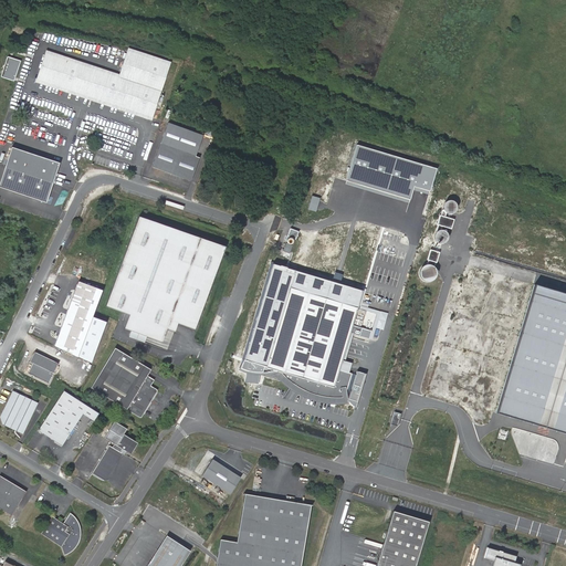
[(153,119),(171,62),(129,49),(121,74),(48,51),(38,82),(153,119)]
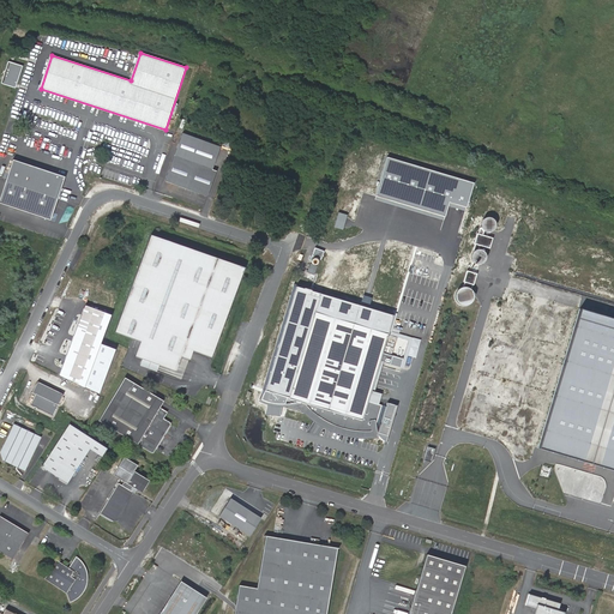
[(24,66),(10,61),(1,83),(16,88),(24,66)]
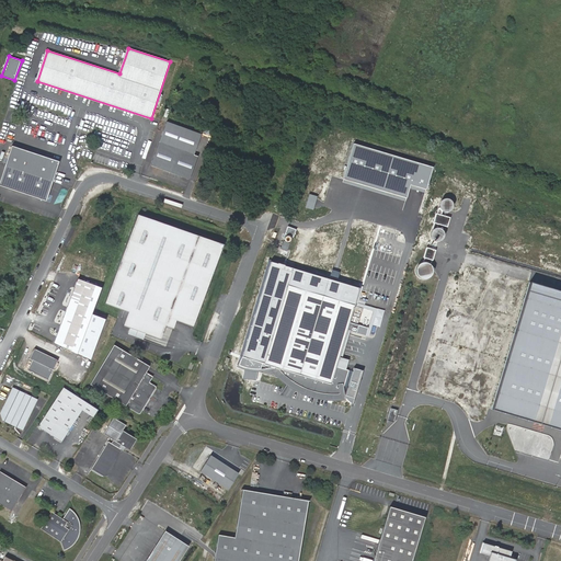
[(191,180),(198,157),(196,156),(204,134),(168,121),(151,165),(191,180)]
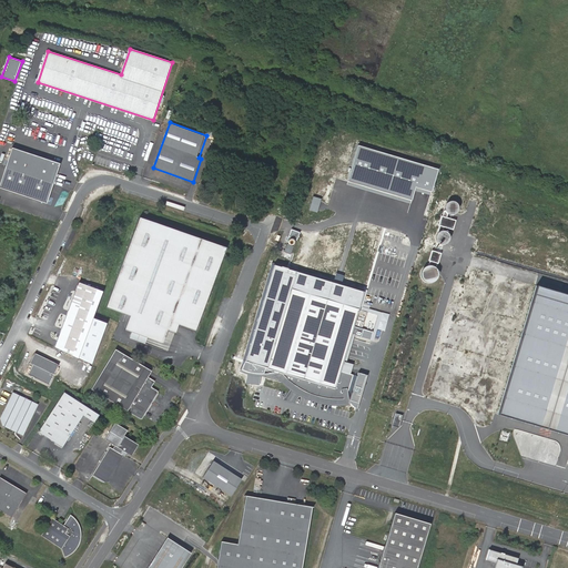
[(438,170),(358,145),(348,180),(413,200),(417,188),(432,193),(438,170)]
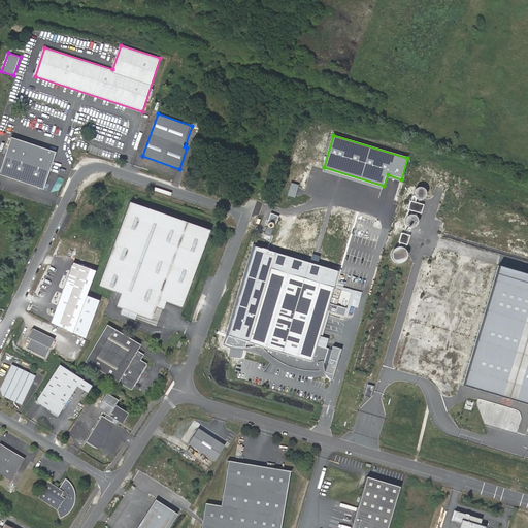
[(57,153),(12,138),(1,174),(45,189),(57,153)]
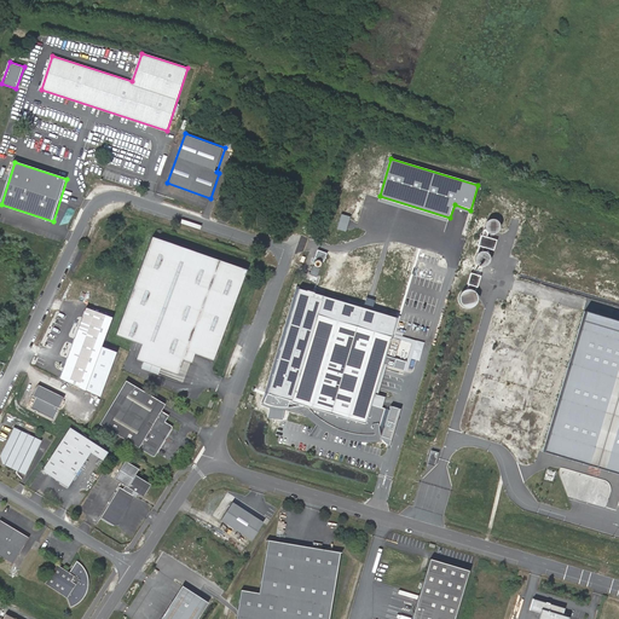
[(493,235),(497,233),(499,232),(501,231),(502,229),(502,226),(502,224),(501,221),(498,219),(496,219),(493,219),(491,219),(489,221),(487,223),(486,225),(486,227),(487,230),(489,232),(491,233),(493,235)]
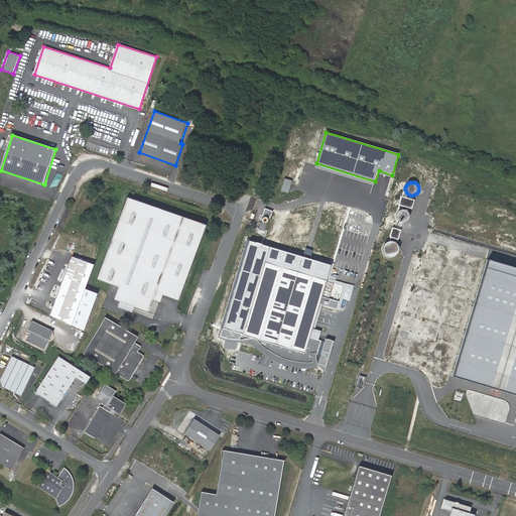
[(406,191),(405,189),(399,210),(400,211),(402,211),(404,211),(405,207),(413,209),(415,201),(407,198),(407,194),(406,191)]
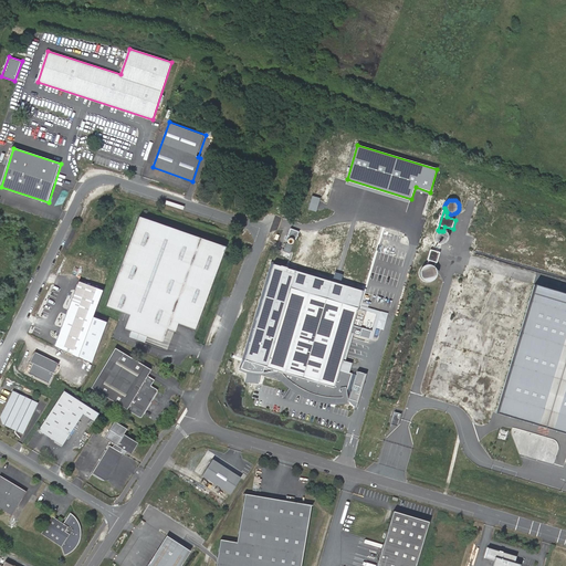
[(197,328),(226,247),(140,215),(107,305),(130,314),(126,328),(133,331),(145,335),(164,342),(169,328),(177,331),(179,323),(197,328)]
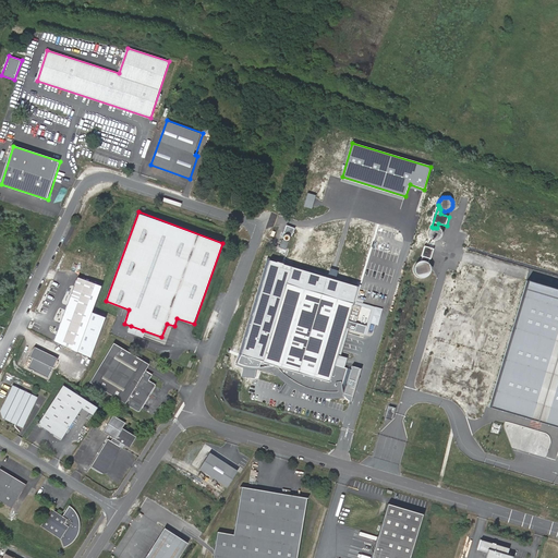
[(436,242),(438,242),(440,241),(441,239),(443,237),(444,234),(443,232),(441,230),(439,228),(437,228),(435,228),(433,228),(431,230),(429,231),(428,233),(429,237),(429,239),(432,240),(434,241),(436,242)]
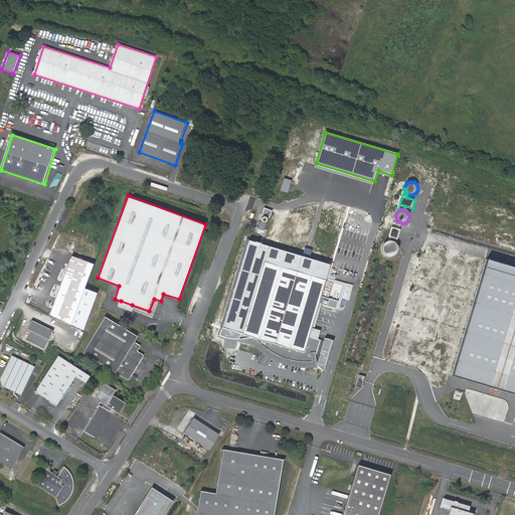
[(263,230),(266,223),(261,220),(256,227),(263,230)]
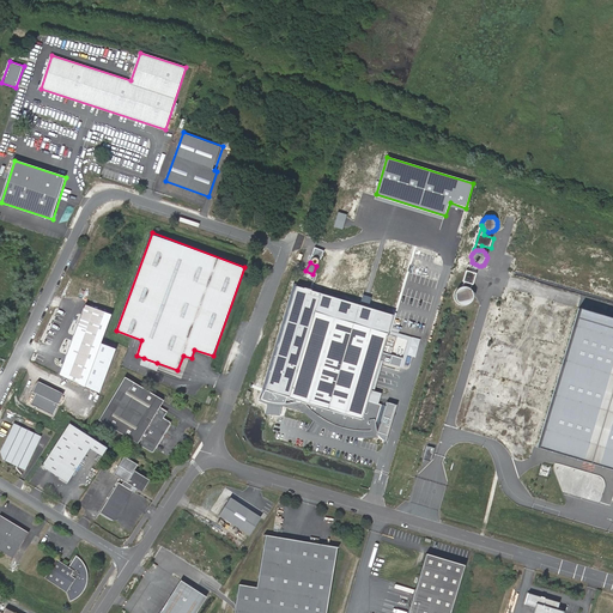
[(477,274),(467,272),(462,287),(465,287),(467,287),(471,290),(472,291),(477,274)]
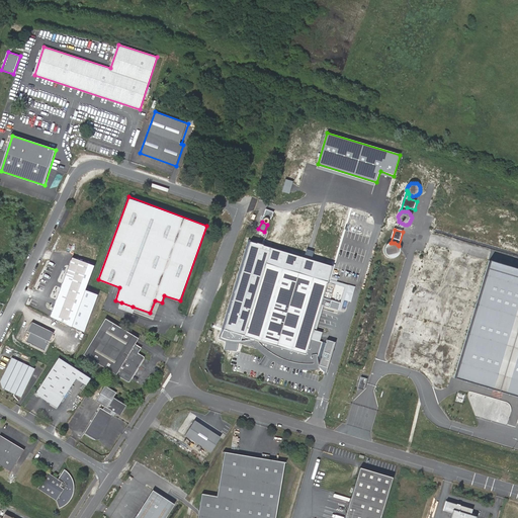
[(226,342),(238,343),(250,340),(256,348),(263,354),(269,358),(276,362),(284,365),(292,367),(299,369),(309,369),(319,368),(318,357),(322,342),(312,339),(330,279),(334,266),(249,241),(224,328),(218,338),(226,342)]
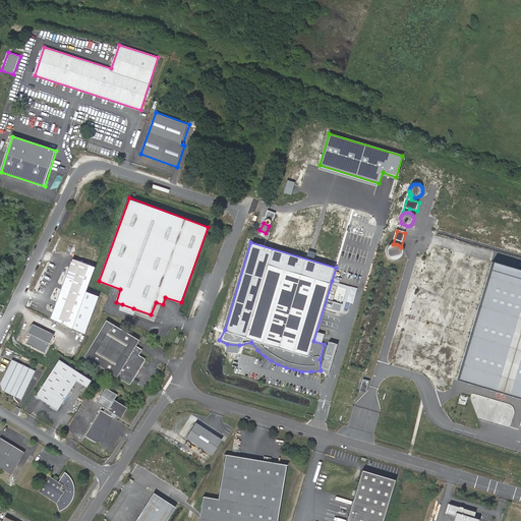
[(392,259),(394,259),(397,259),(399,258),(401,256),(402,254),(403,252),(402,250),(401,247),(400,246),(397,244),(395,244),(393,244),(391,245),(389,247),(388,248),(388,250),(387,252),(388,254),(389,256),(390,258),(392,259)]
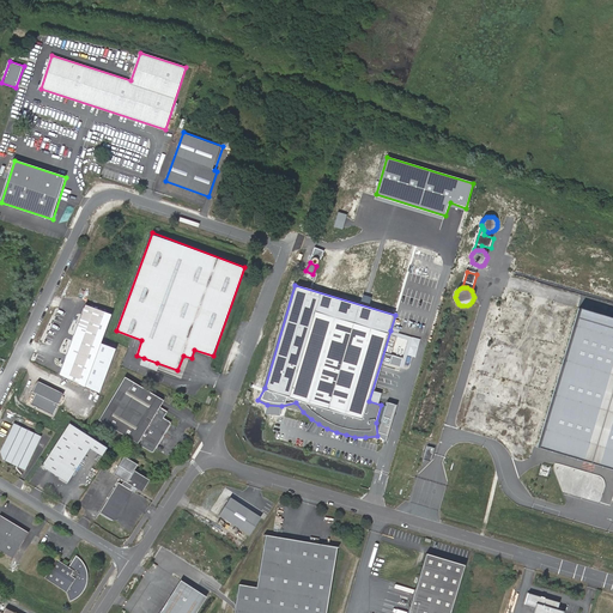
[(522,333),(526,305),(517,304),(517,301),(504,298),(504,295),(497,293),(496,303),(486,302),(484,328),(522,333)]
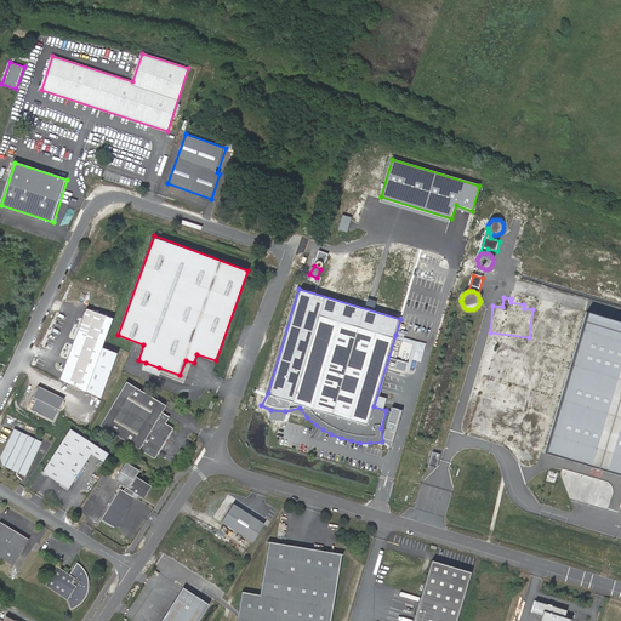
[(104,347),(114,319),(87,308),(62,380),(102,399),(119,354),(104,347)]
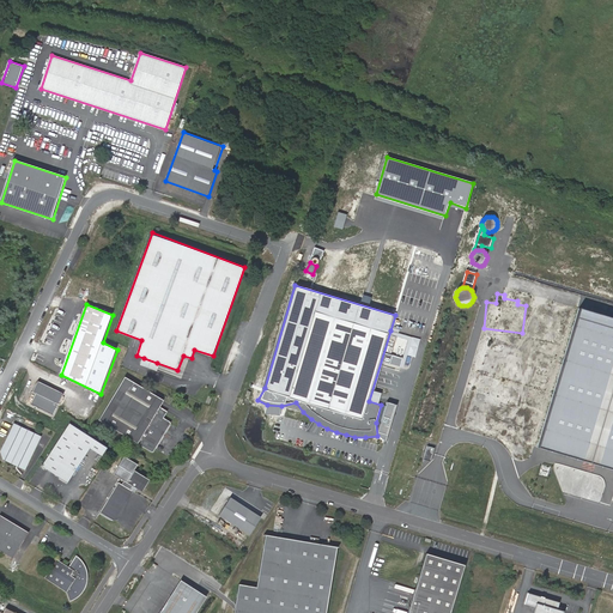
[(612,316),(580,307),(538,445),(612,467),(612,316)]
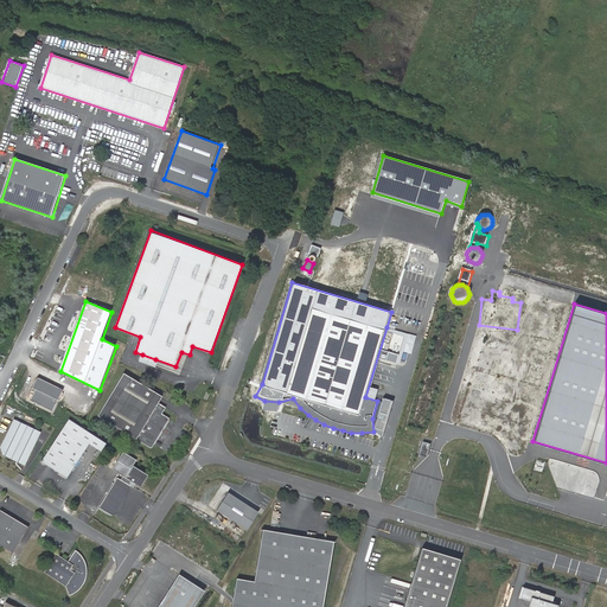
[(153,365),(155,359),(142,355),(140,360),(153,365)]
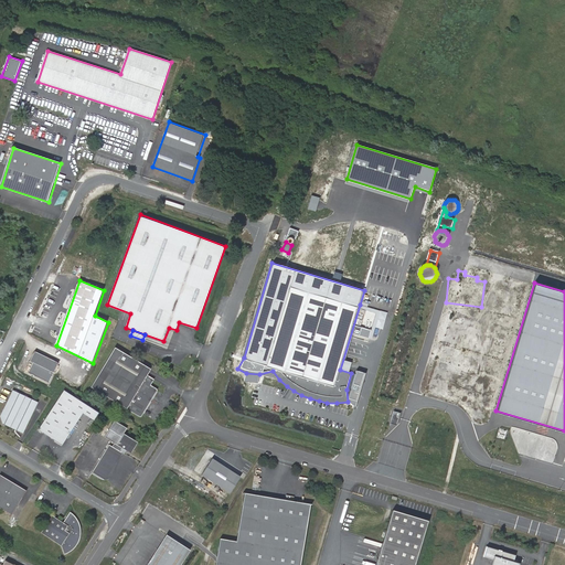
[(149,369),(113,348),(89,387),(140,417),(157,388),(150,384),(153,379),(146,374),(149,369)]
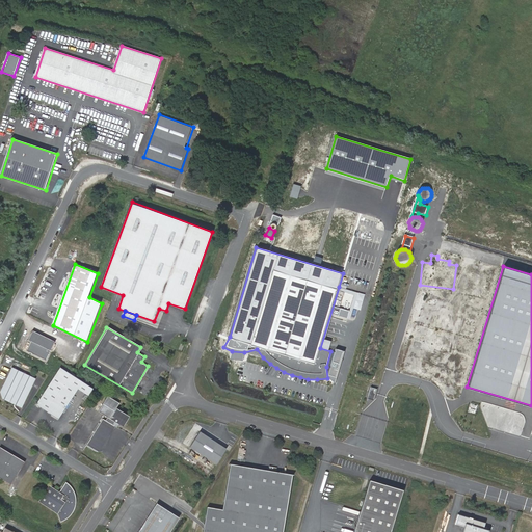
[(46,360),(55,341),(32,330),(28,340),(30,341),(26,350),(46,360)]
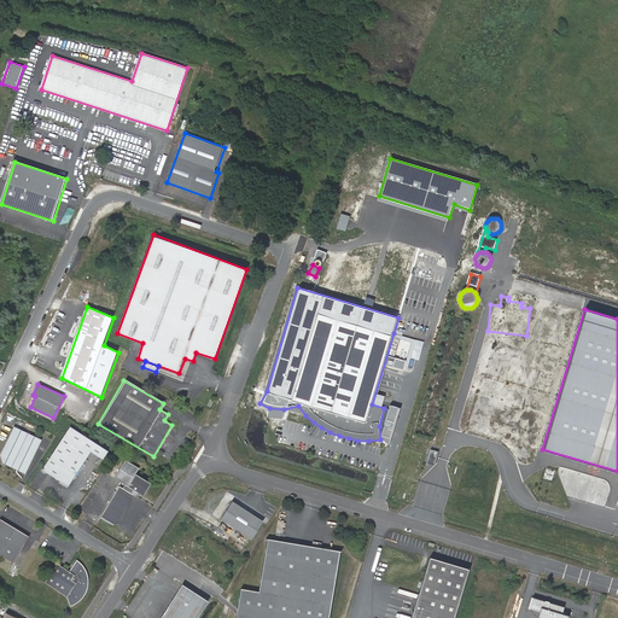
[(25,474),(41,439),(15,426),(0,455),(3,464),(25,474)]
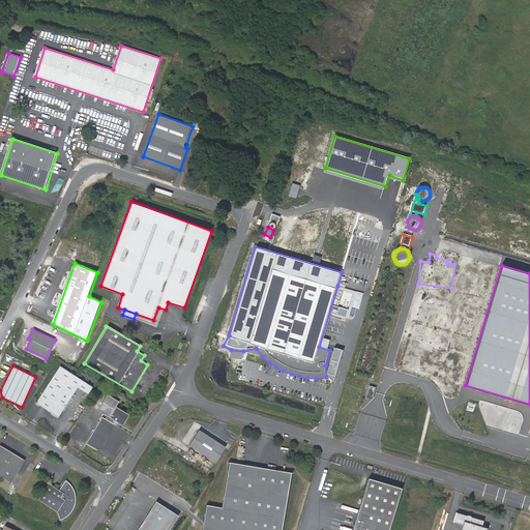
[(58,370),(36,404),(58,417),(80,384),(58,370)]
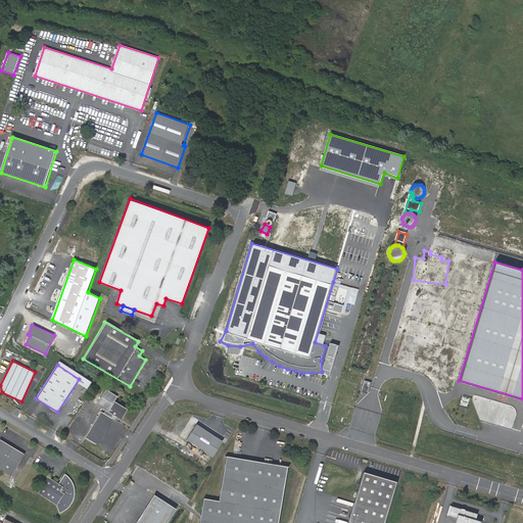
[(371,382),(365,380),(362,391),(368,393),(371,382)]
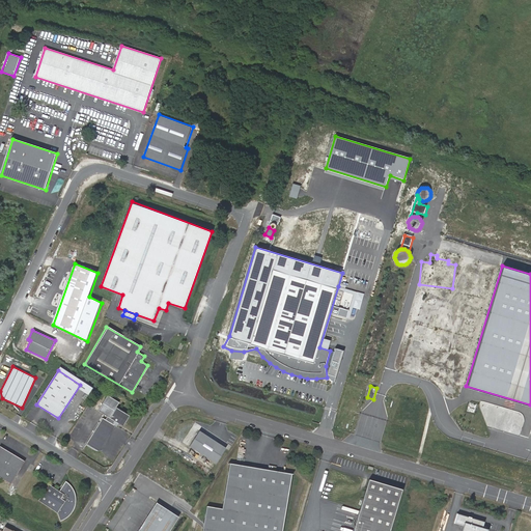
[(109,439),(114,426),(113,425),(115,422),(123,427),(130,417),(116,409),(120,403),(108,396),(99,412),(110,419),(109,422),(103,419),(87,445),(98,452),(100,451),(103,450),(105,448),(106,446),(109,439)]
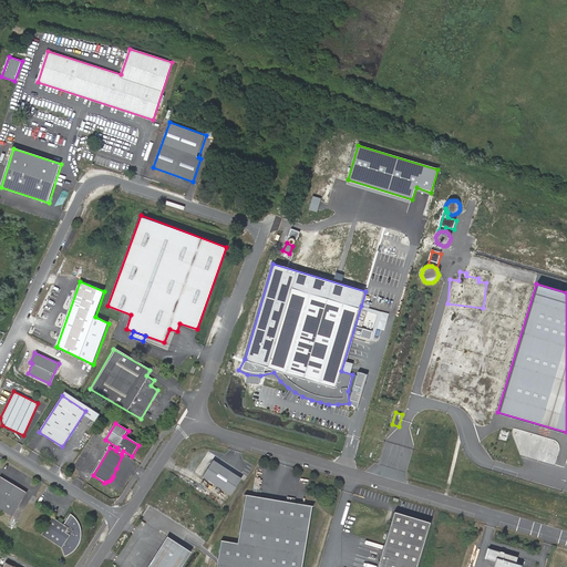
[(85,446),(91,450),(94,444),(89,441),(85,446)]
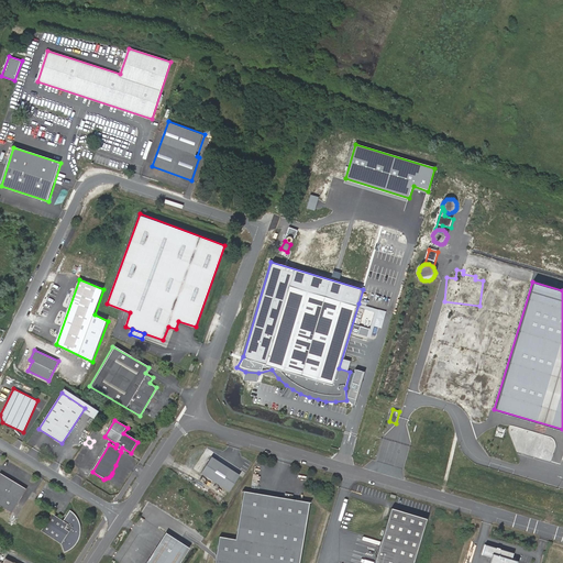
[(239,475),(211,456),(200,473),(229,492),(239,475)]
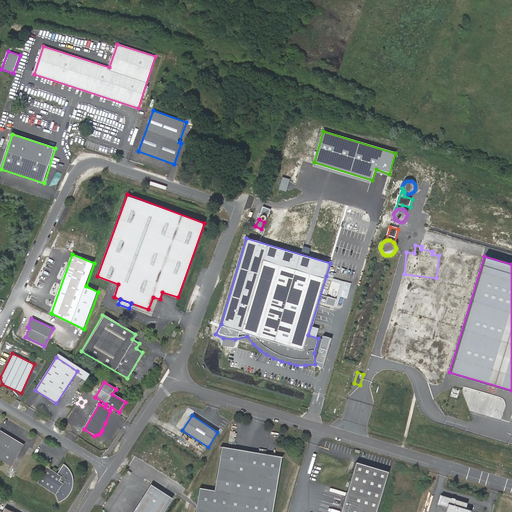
[(0,430),(0,460),(11,467),(24,445),(0,430)]
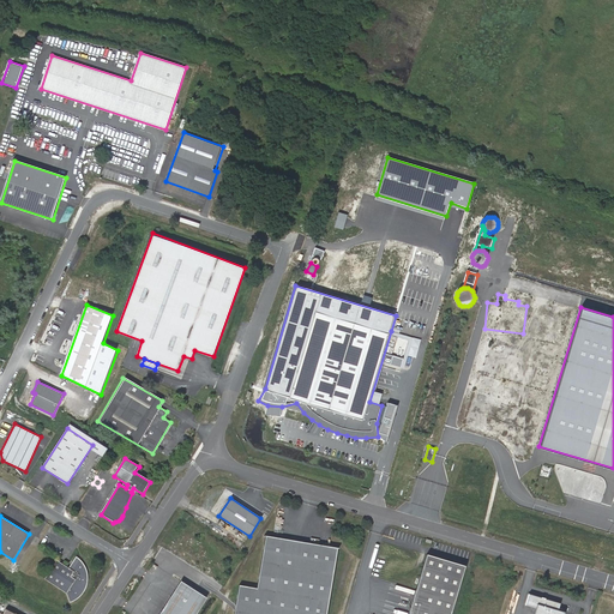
[(329,613),(341,551),(269,537),(259,590),(241,587),(236,613),(329,613)]
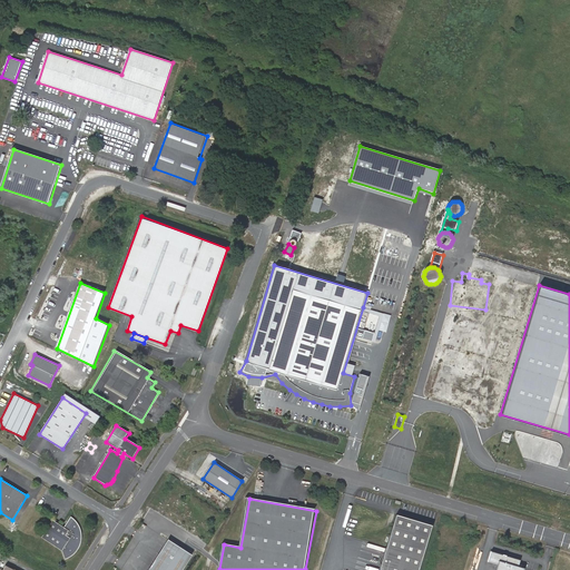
[(419,569),(433,524),(397,513),(380,569),(419,569)]
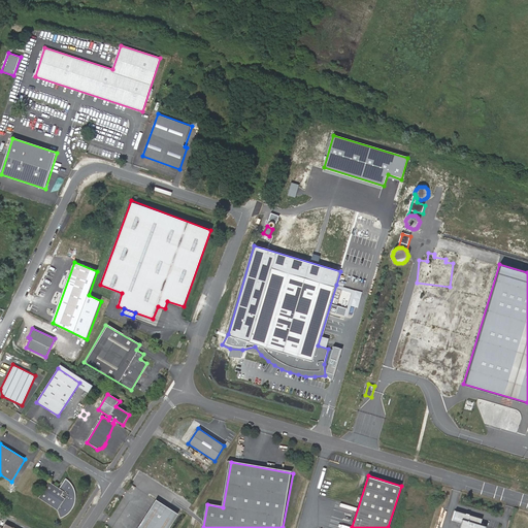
[(75,499),(75,496),(75,493),(74,490),(73,488),(72,485),(70,483),(68,481),(66,479),(60,489),(50,483),(39,498),(59,509),(61,518),(64,516),(66,515),(69,513),(71,510),(72,507),(74,505),(75,502),(75,499)]
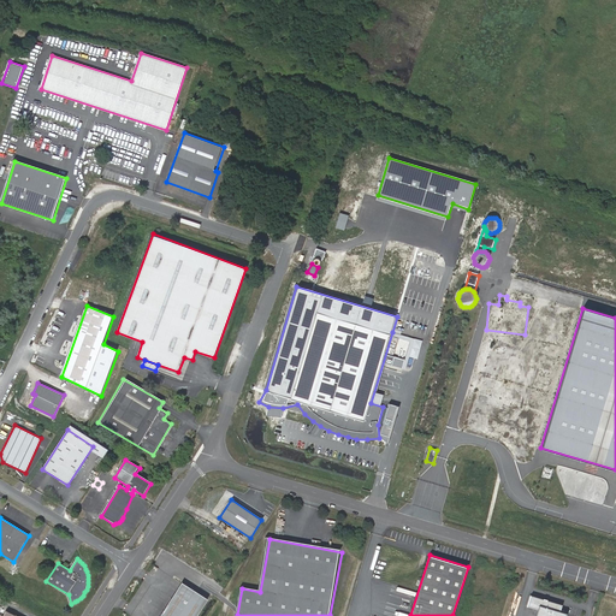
[(183,582),(159,615),(196,615),(208,600),(183,582)]
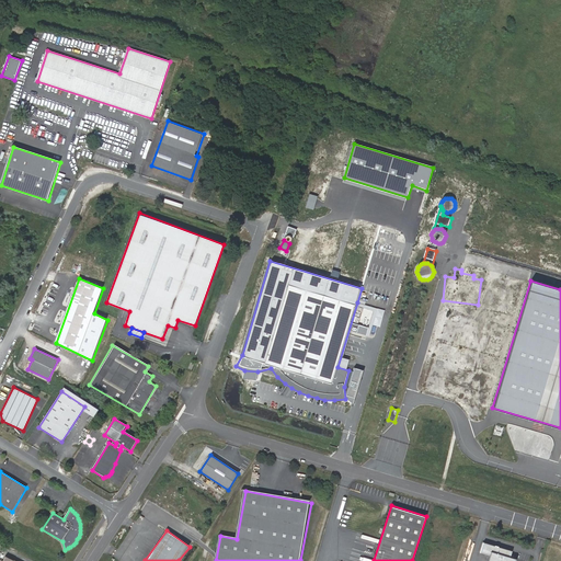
[(513,549),(484,541),(482,551),(491,553),(488,560),(516,560),(517,558),(511,556),(513,549)]
